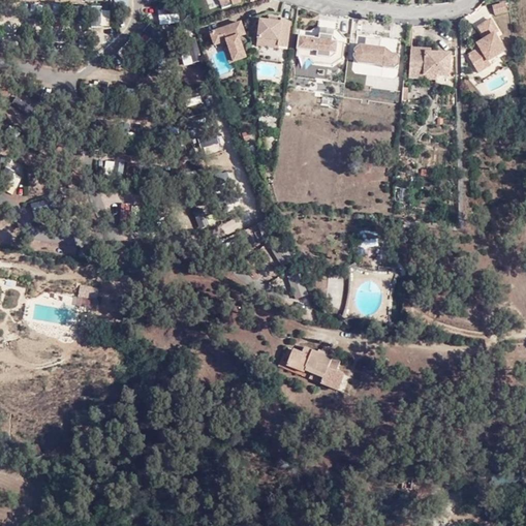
[(507,12),(505,4),(494,7),(495,14),(507,12)]
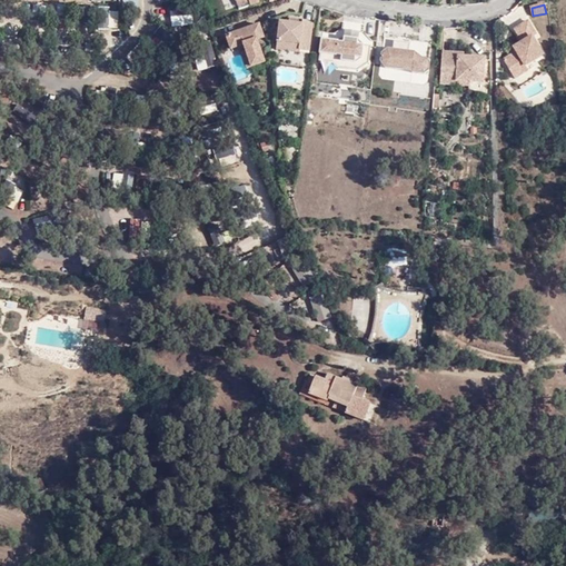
[(301,22),(289,20),(280,19),(278,39),(300,42),(299,47),(309,48),(313,19),(303,18),(301,22)]
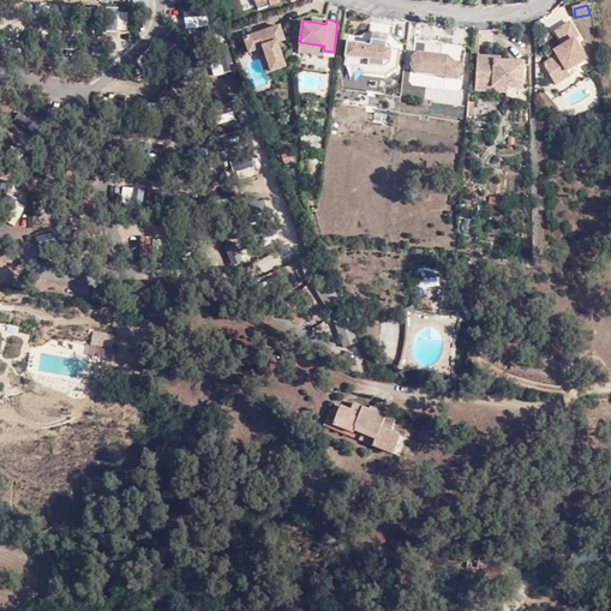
[(564,48),(563,46),(556,49),(559,54),(545,63),(556,82),(571,73),(569,70),(588,58),(576,39),(581,36),(573,21),(558,29),(567,43),(568,47),(564,48)]
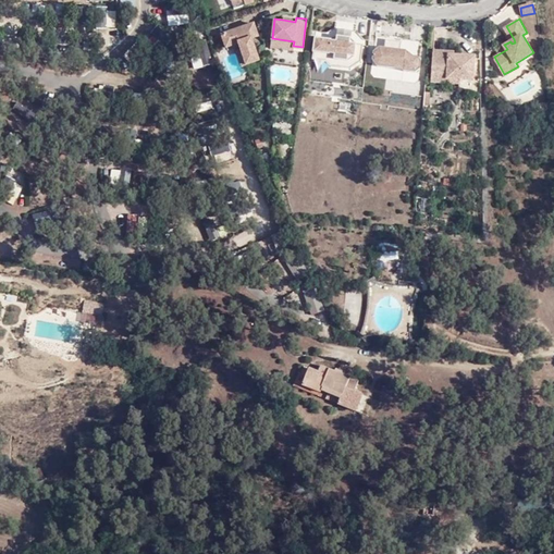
[(237,41),(239,47),(245,63),(258,59),(250,37),(255,36),(254,33),(256,32),(253,21),(220,33),(225,45),(237,41)]
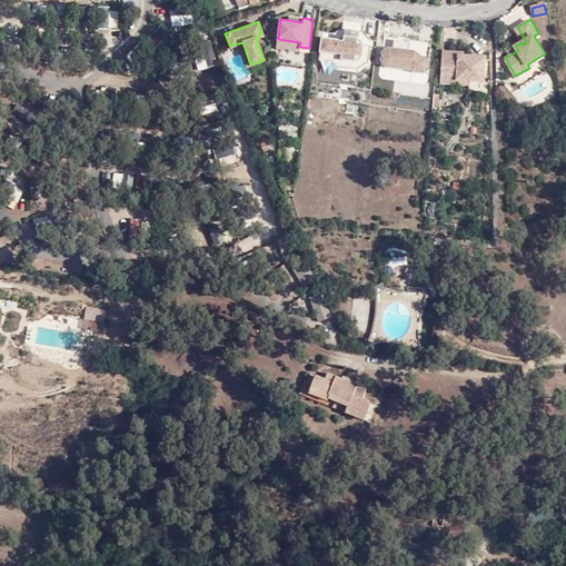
[(345,35),(358,37),(359,29),(346,28),(345,35)]
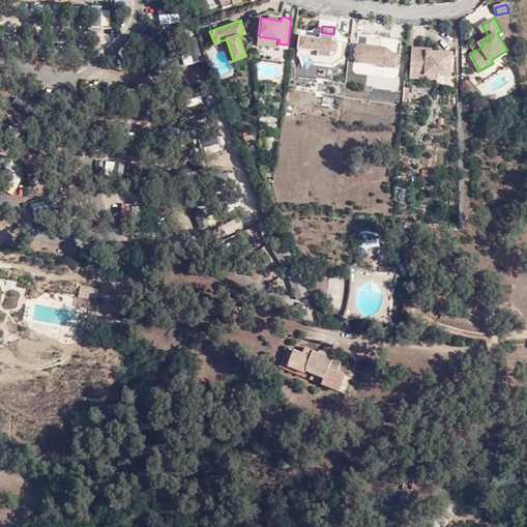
[(337,53),(339,39),(333,34),(321,32),(313,35),(299,33),(297,47),(298,47),(312,49),(316,53),(332,55),(337,53)]
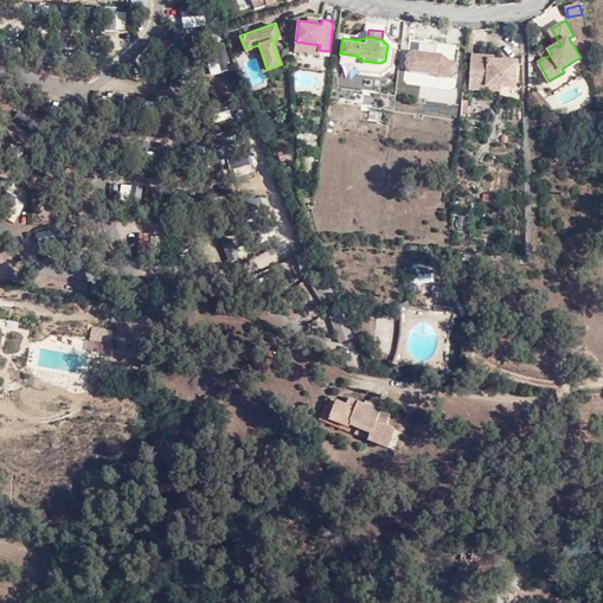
[(436,40),(436,45),(419,43),(421,38),(408,37),(404,64),(409,70),(436,75),(436,76),(450,78),(455,75),(456,63),(455,63),(459,44),(436,40)]
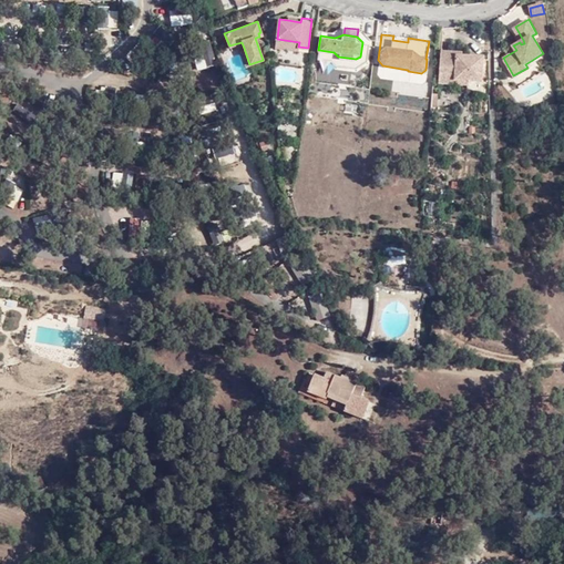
[(299,42),(277,39),(276,47),(298,50),(298,47),(299,42)]
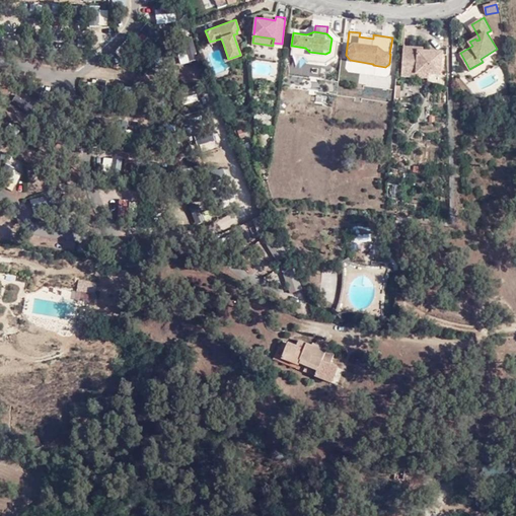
[(338,40),(332,39),(329,52),(325,54),(309,52),(305,48),(292,46),(291,52),(303,54),(307,59),(324,61),(336,55),(338,40)]
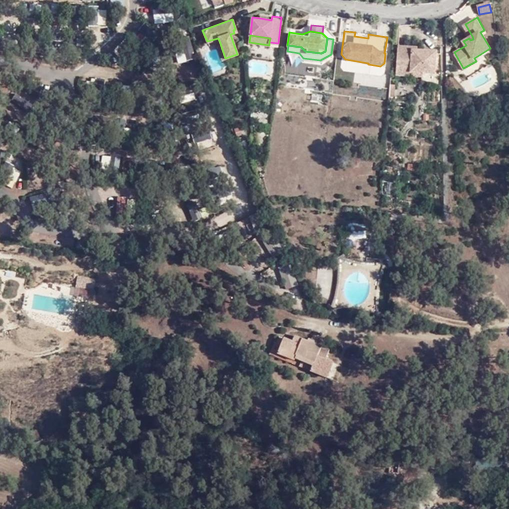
[(225,58),(220,43),(216,45),(221,59),(225,58)]
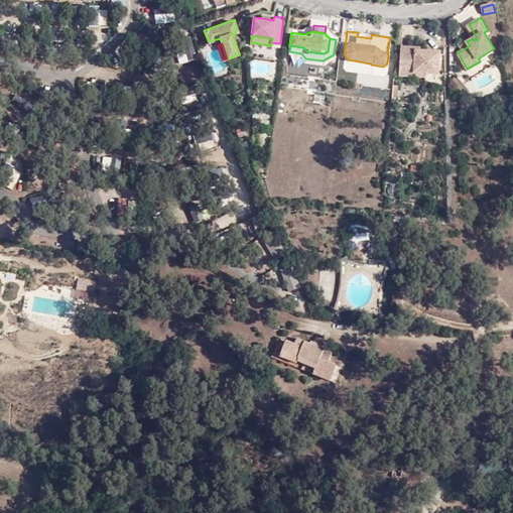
[(439,53),(420,52),(416,52),(416,48),(400,47),(399,68),(414,69),(413,73),(426,74),(437,75),(439,53)]
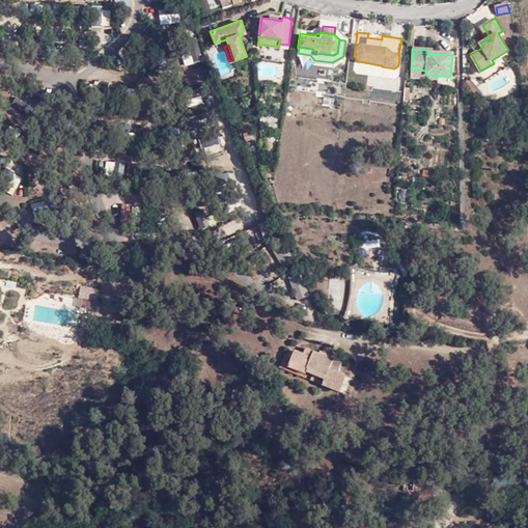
[(438,81),(439,76),(425,75),(426,71),(411,70),(410,79),(438,81)]
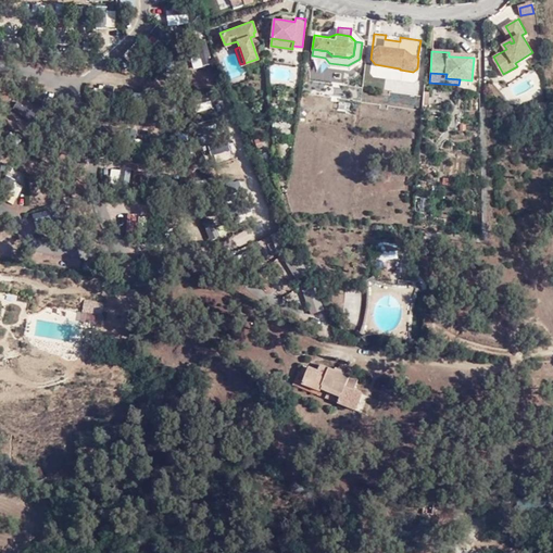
[(354,378),(340,373),(330,368),(317,363),(315,369),(305,365),(298,382),(316,390),(318,387),(336,394),(334,401),(352,409),(359,391),(350,388),(354,378)]
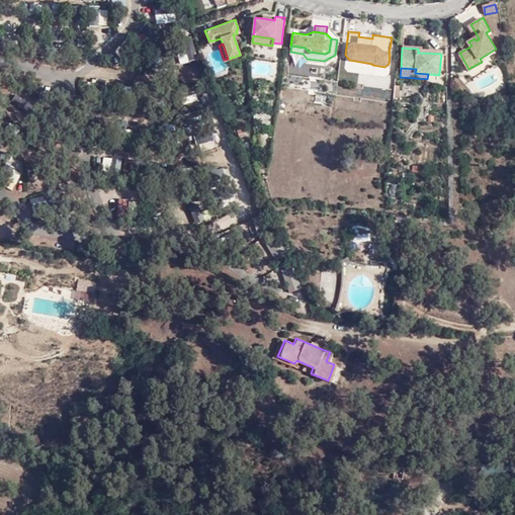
[(402,460),(393,459),(391,476),(400,477),(402,460)]
